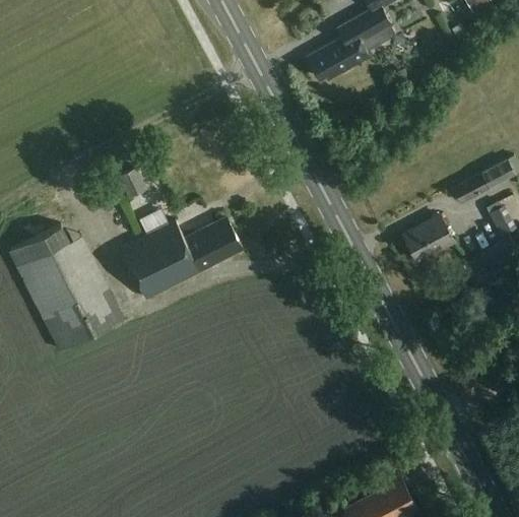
[(392,0),(363,0),(369,11),(336,29),(341,38),(307,57),(318,77),(325,74),(327,77),(367,55),(365,51),(392,36),(386,25),(388,24),(379,8),(392,0)]
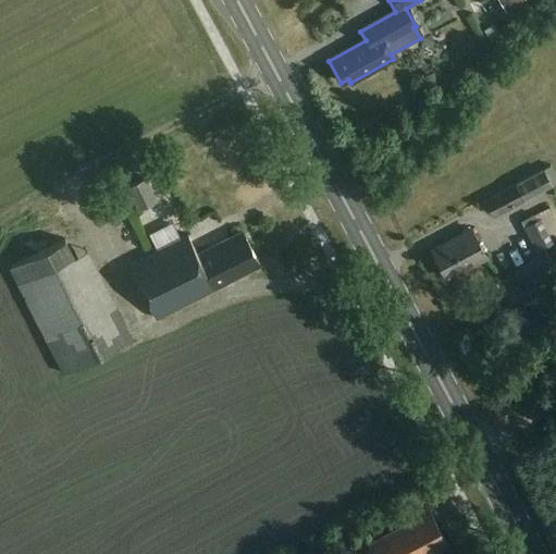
[(553,187),(543,170),(484,202),(493,219),(553,187)]
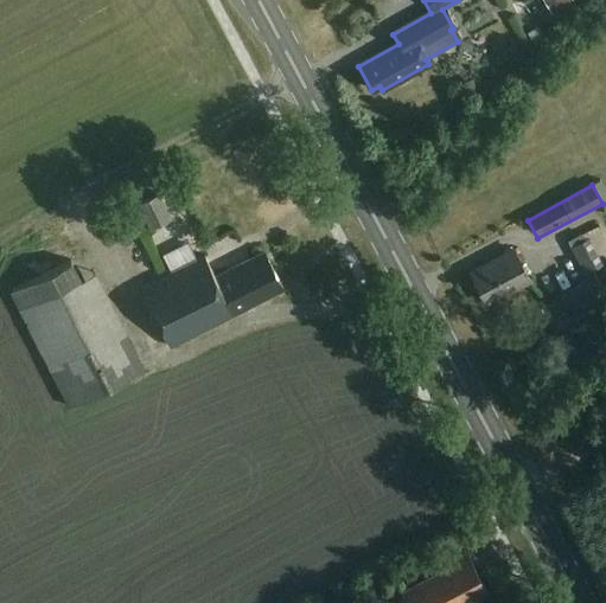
[(171,220),(159,197),(136,207),(147,231),(171,220)]
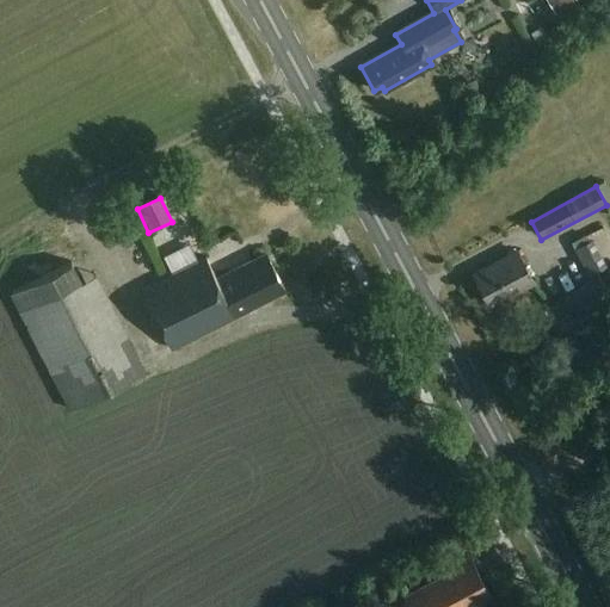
[(533,283),(516,252),(473,273),(487,302),(491,299),(497,310),(512,302),(509,295),(533,283)]
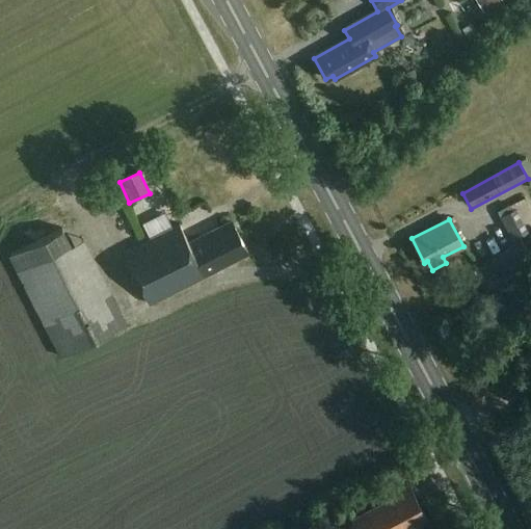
[(247,256),(232,222),(187,243),(179,226),(124,253),(149,306),(206,278),(205,275),(247,256)]
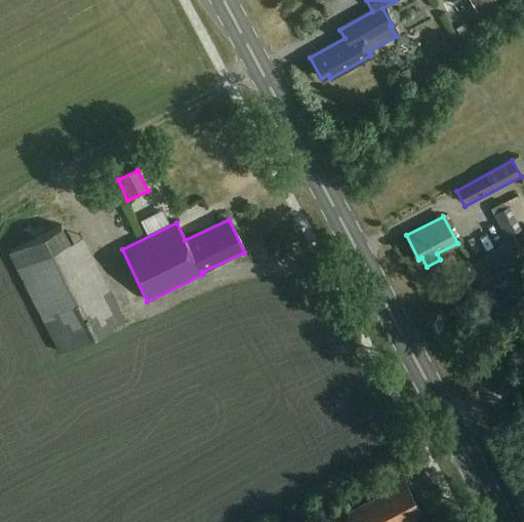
[(125,321),(75,223),(9,255),(59,355),(125,321)]
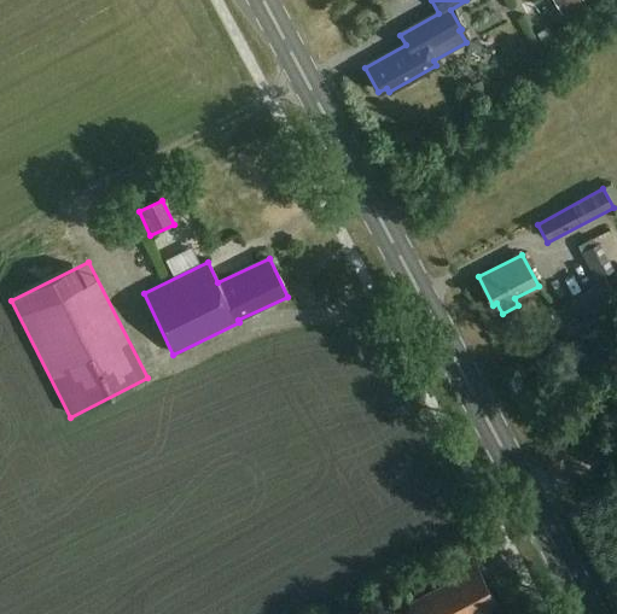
[(610,309),(595,287),(551,317),(565,339),(610,309)]
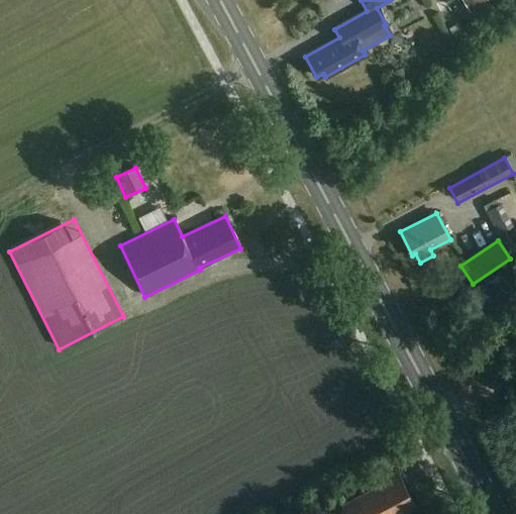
[(402,484),(396,475),(376,486),(377,489),(342,508),(345,513),(398,513),(397,512),(413,503),(402,484)]
